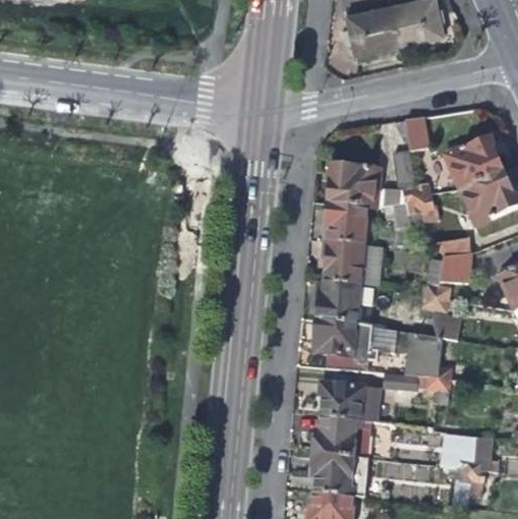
[(414,0),(393,5),(402,44),(446,34),(442,16),(438,0),(414,0)]
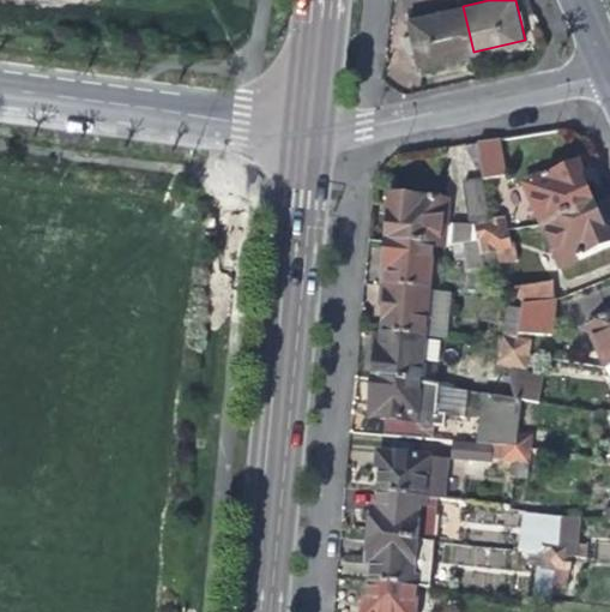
[(421,63),(473,52),(463,6),(410,17),(415,40),(421,63)]
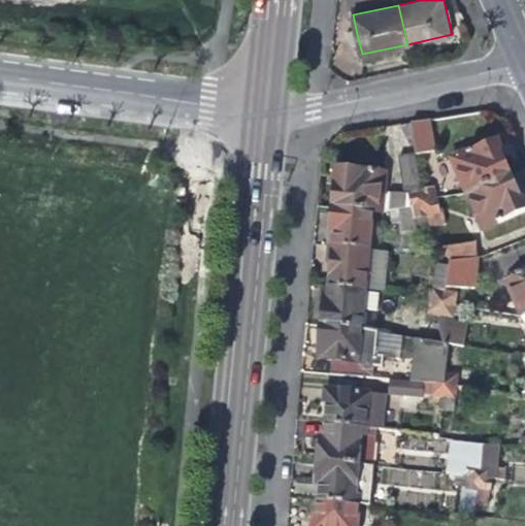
[(434,149),(429,118),(414,121),(419,152),(434,149)]
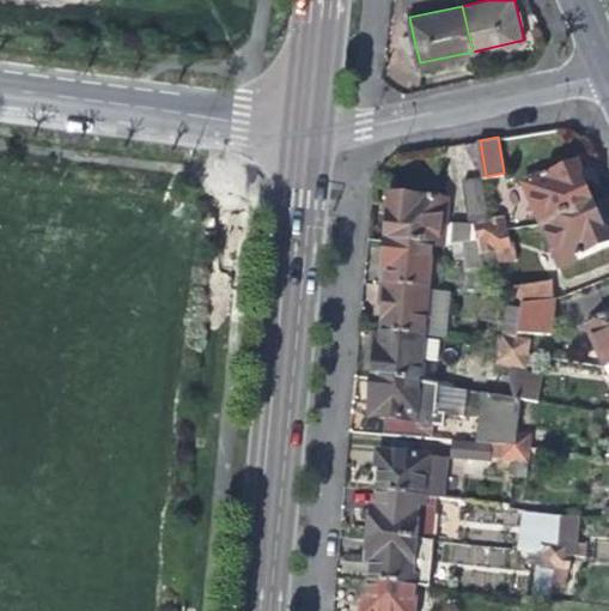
[(525,180),(542,221),(595,199),(588,185),(577,158),(525,180)]
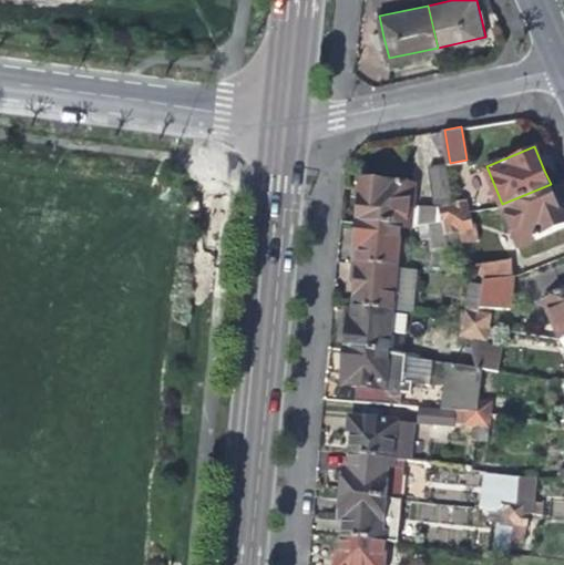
[(431,165),(439,204),(444,203),(454,201),(447,162),(431,165)]
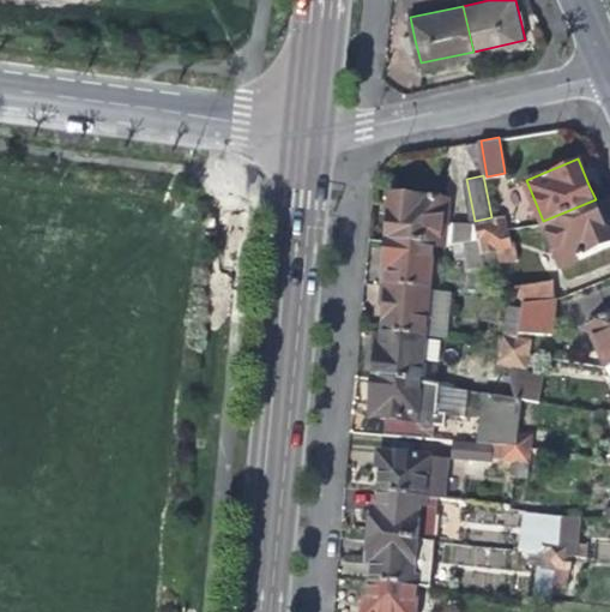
[(391,216),(388,239),(434,243),(447,244),(448,227),(452,199),(393,193),(391,216)]
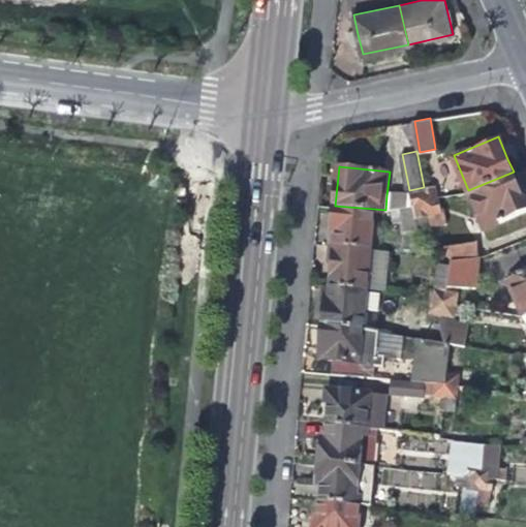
[(521,189),(514,172),(468,190),(484,227),(525,208),(525,199),(521,189)]
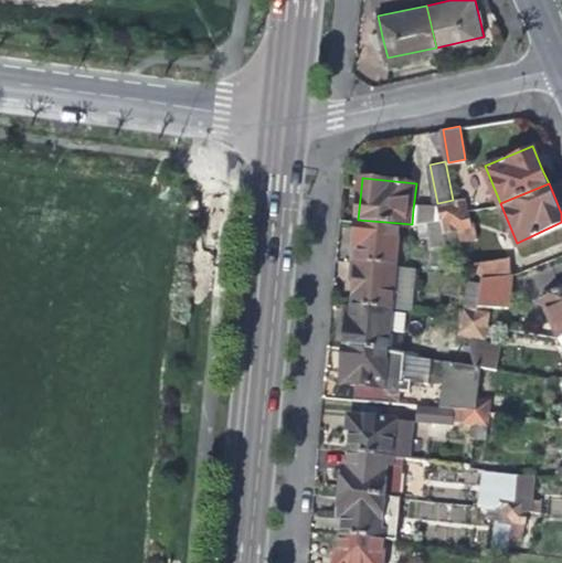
[(466,201),(455,203),(457,214),(467,211),(466,201)]
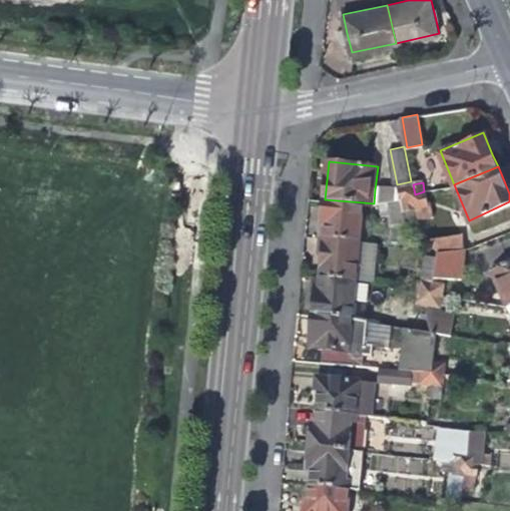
[(397,184),(375,189),(374,203),(404,196),(403,185),(402,183),(397,184)]
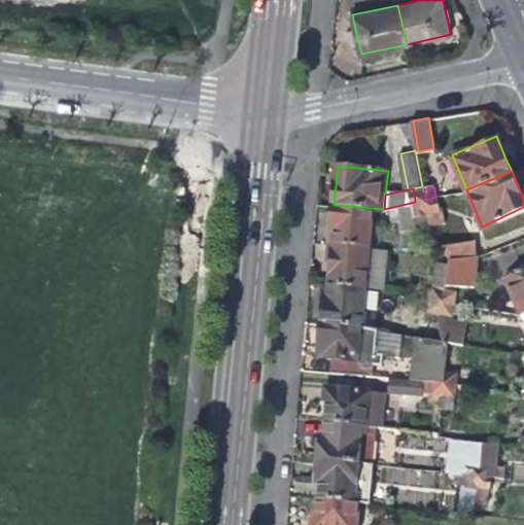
[(424,189),(414,190),(415,202),(426,200),(424,189)]
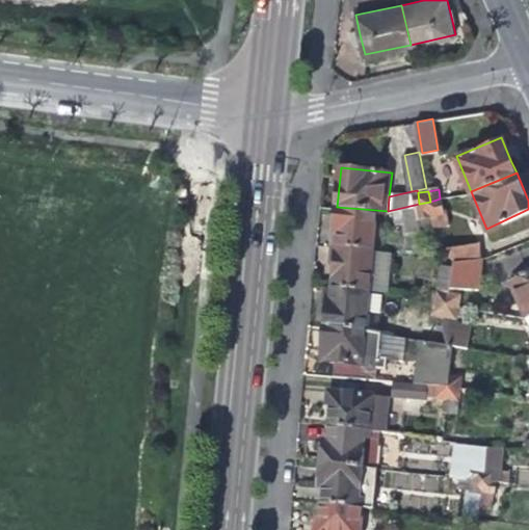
[(442,212),(440,199),(430,202),(432,214),(442,212)]
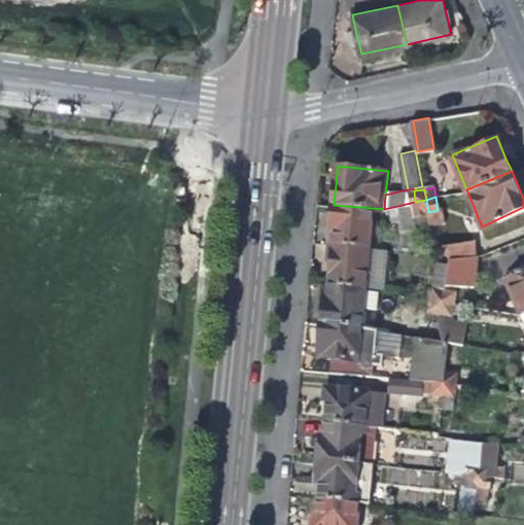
[(417,213),(428,212),(426,200),(415,202),(417,213)]
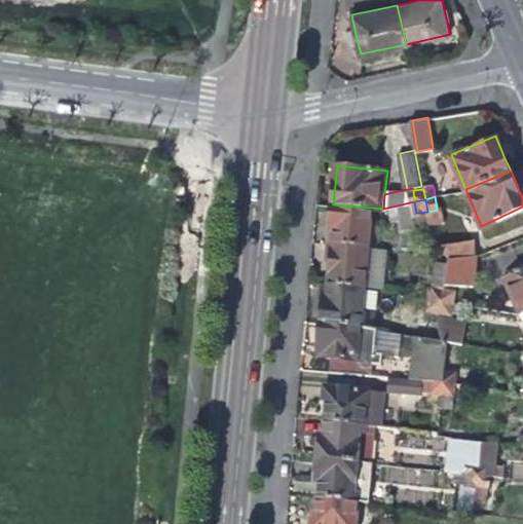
[(368,248),(372,208),(333,204),(331,221),(330,240),(335,240),(334,245),(368,248)]
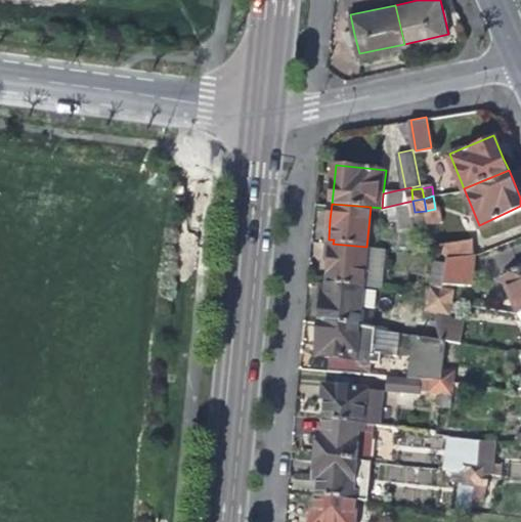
[(440,242),(449,255),(474,251),(472,236),(440,242)]
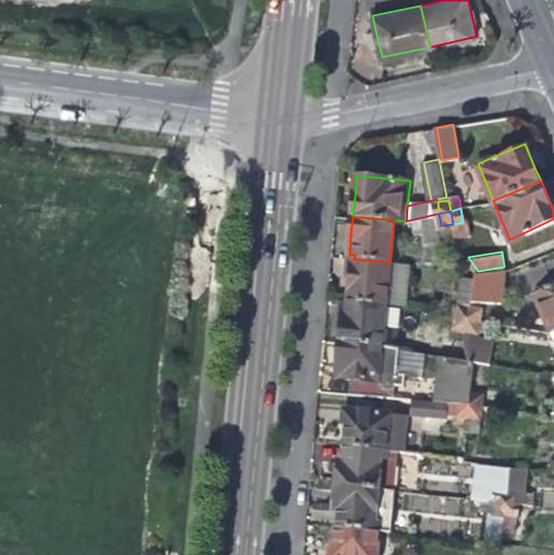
[(386,306),(390,262),(354,259),(352,281),(348,303),(386,306)]
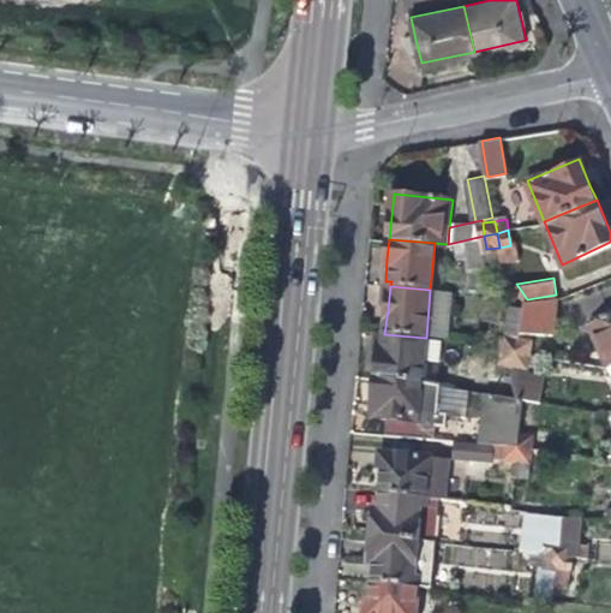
[(555,332),(556,295),(527,299),(521,331),(555,332)]
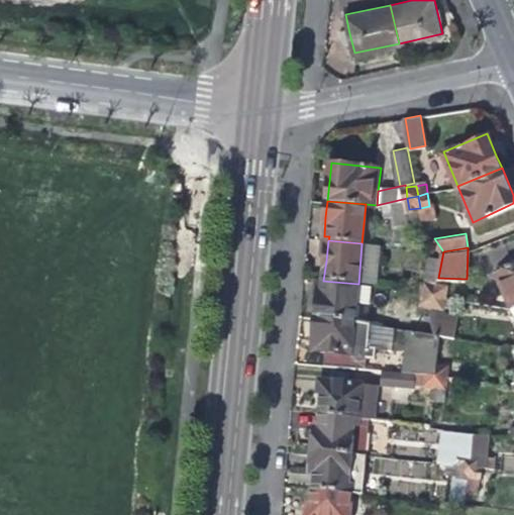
[(511,307),(513,306),(513,263),(496,271),(511,307)]
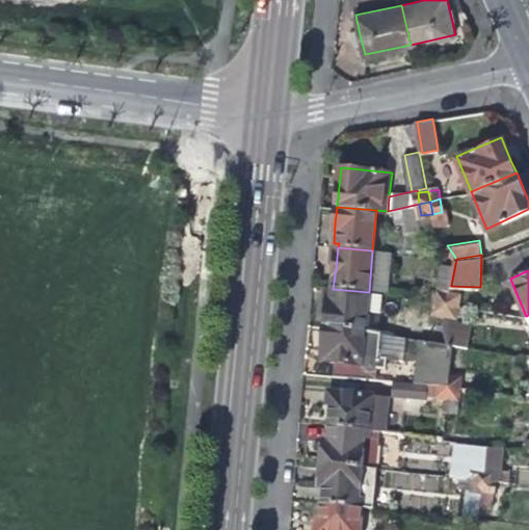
[(381,294),(369,292),(333,289),(328,288),(326,308),(325,325),(365,329),(367,311),(379,312),(381,294)]
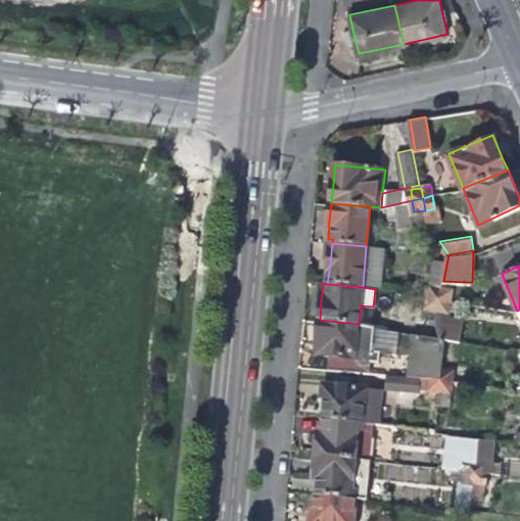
[(431,283),(428,296),(440,298),(442,286),(431,283)]
